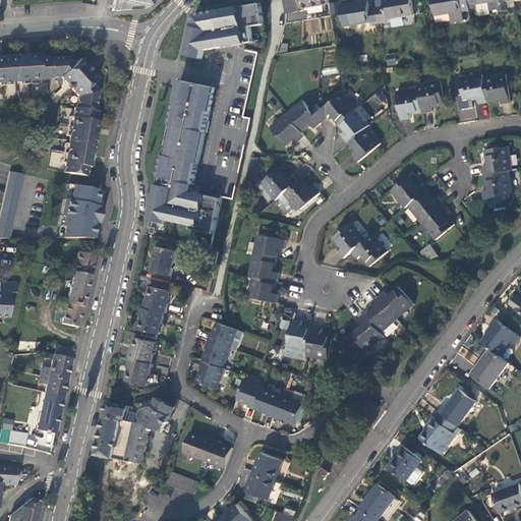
[(141,5),(149,1),(148,0),(112,0),(110,10),(134,8),(141,5)]
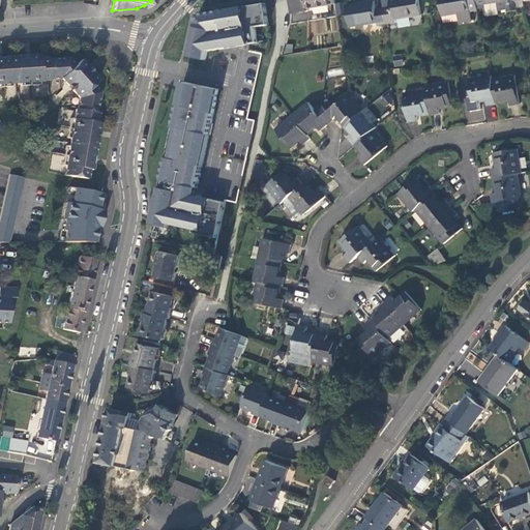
[(288,0),(290,12),(307,9),(306,7),(334,2),(333,0),(288,0)]
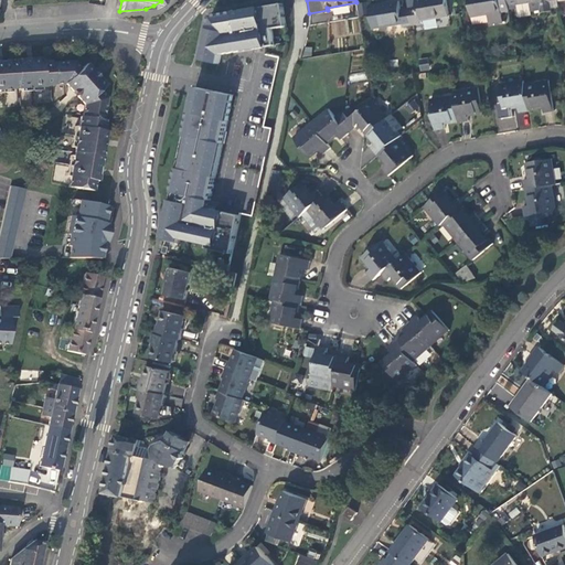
[(356,2),(359,16),(371,14),(369,4),(369,0),(356,2)]
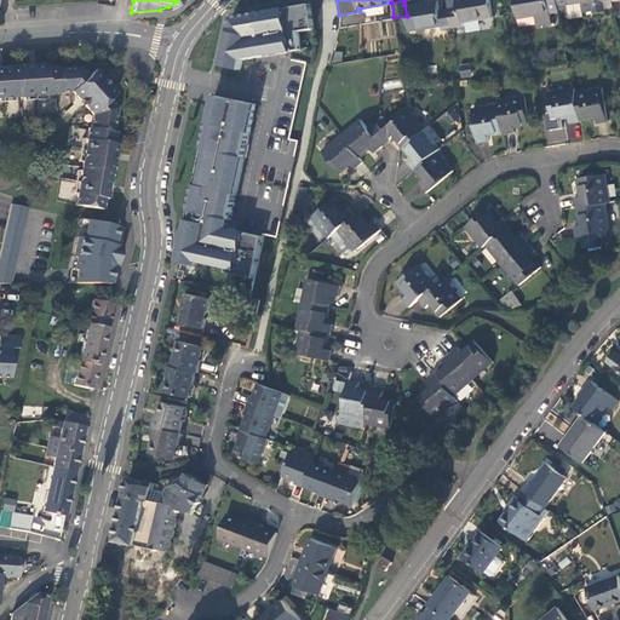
[(440,28),(451,26),(447,7),(437,9),(436,0),(432,0),(405,5),(407,16),(408,28),(440,23),(440,28)]
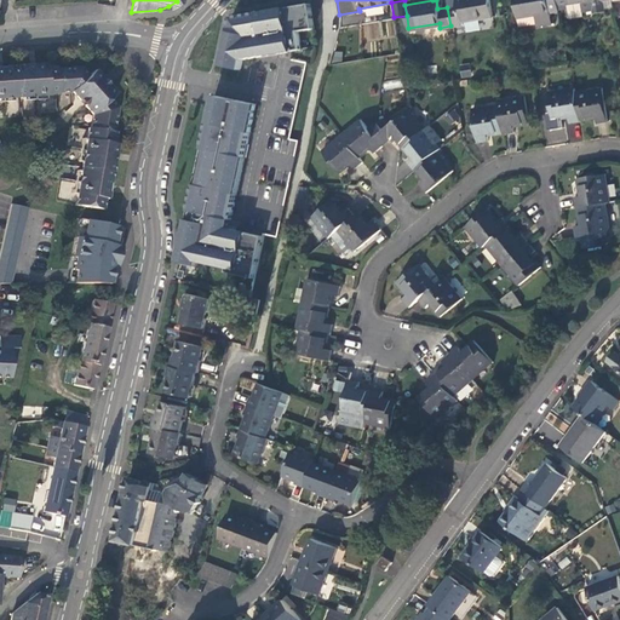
[(455,0),(457,6),(447,7),(451,26),(459,24),(459,19),(491,15),(487,0),(455,0)]
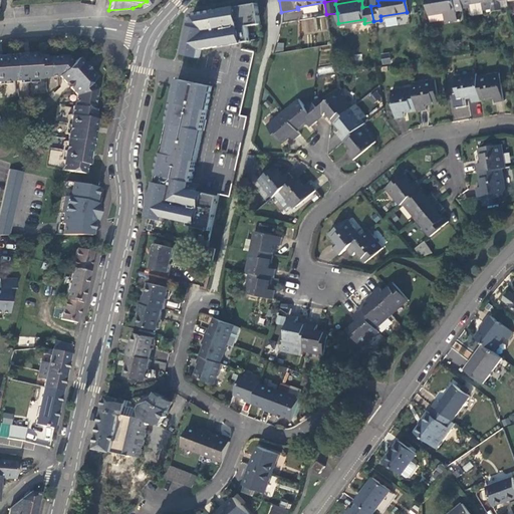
[(454,8),(462,7),(462,1),(461,0),(426,0),(428,12),(443,10),(444,17),(455,16),(454,8)]
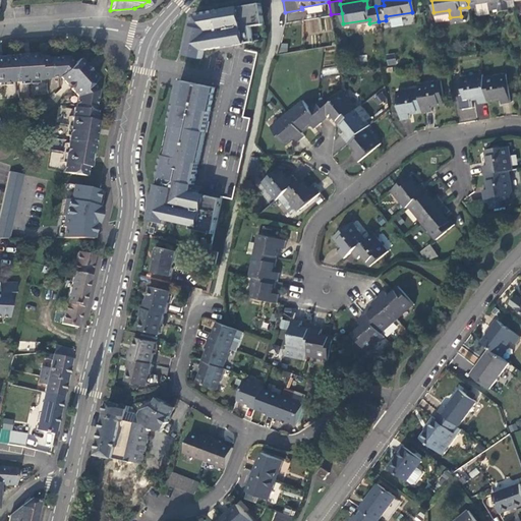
[(505,0),(506,0),(485,0),(487,7),(496,6),(496,9),(506,7),(506,4),(505,0)]
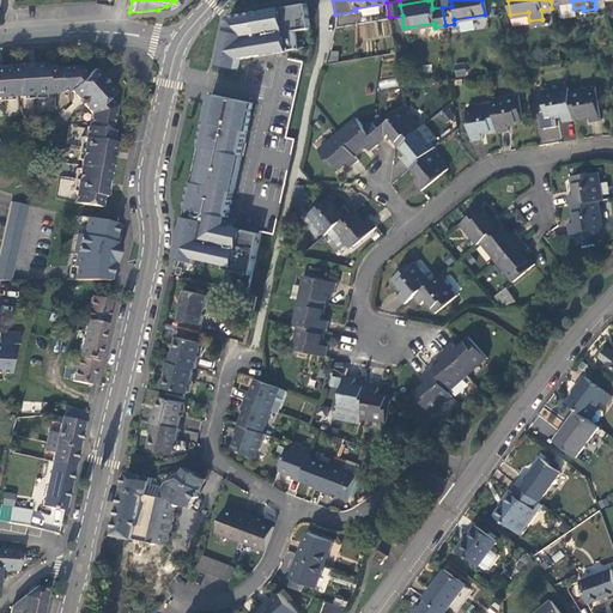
[(297,49),(293,31),(310,29),(304,5),(228,17),(217,65),(235,68),(238,59),(267,53),(297,49)]
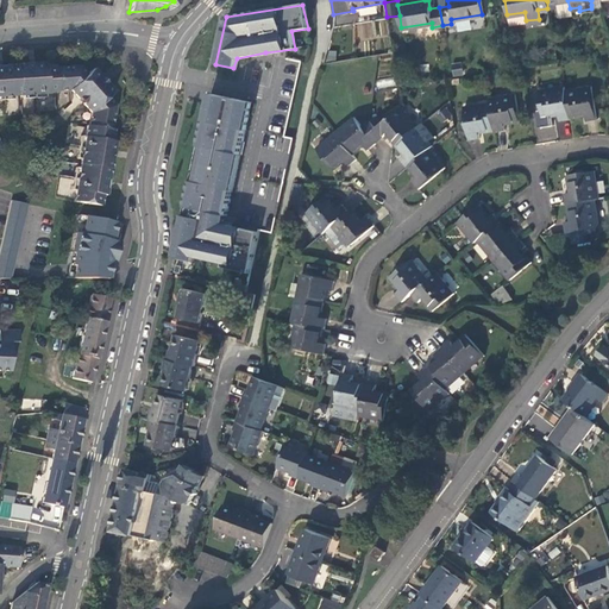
[(384,19),(375,22),(377,38),(388,36),(384,19)]
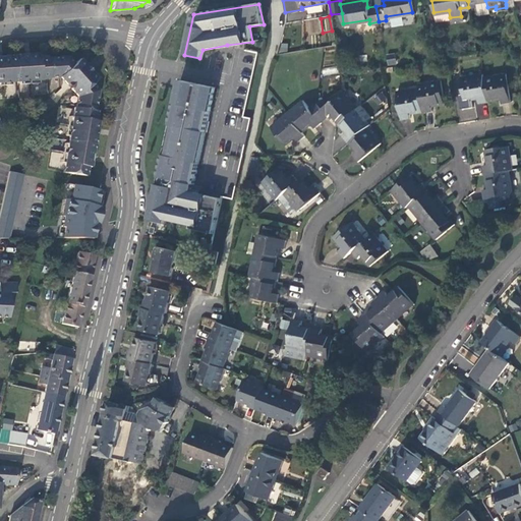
[(305,35),(322,34),(321,18),(304,19),(305,35)]
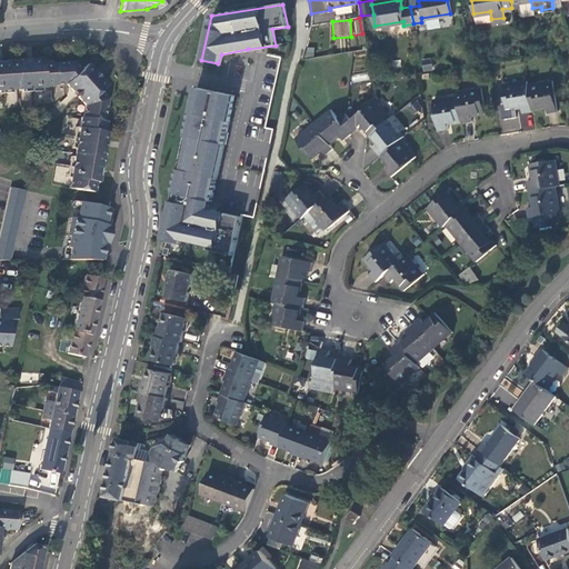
[(0,92),(10,91),(11,88),(20,88),(20,91),(41,90),(41,86),(51,86),(51,82),(66,81),(82,79),(87,75),(87,69),(85,67),(85,63),(78,68),(71,60),(39,61),(39,59),(0,60),(0,92)]
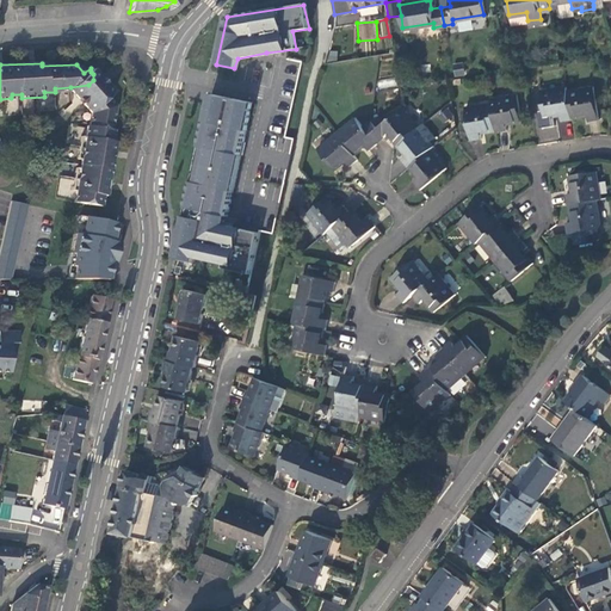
[(452,66),(455,78),(464,75),(462,63),(452,66)]
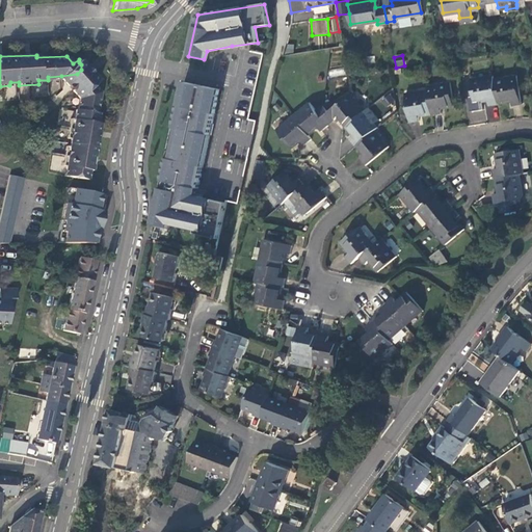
[(61,76),(79,96),(81,80),(86,76),(90,76),(96,80),(99,78),(80,58),(79,59),(79,62),(81,64),(81,70),(77,74),(61,76)]
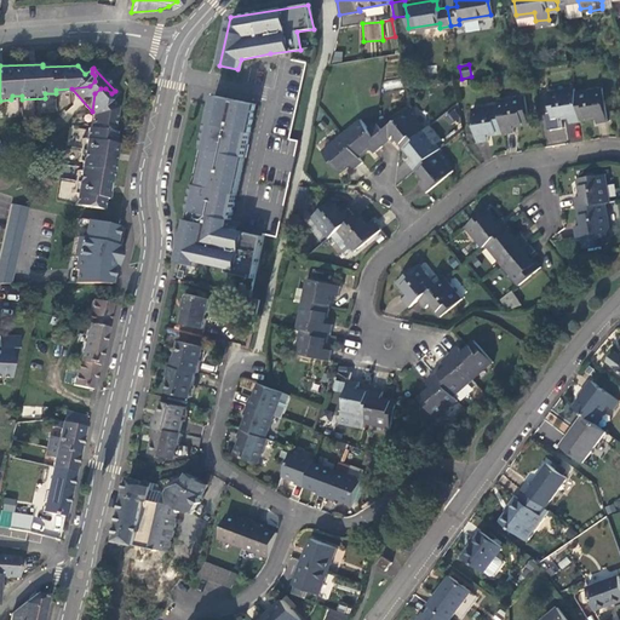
[(569,122),(580,121),(580,118),(575,92),(574,87),(549,92),(552,118),(568,115),(569,122)]
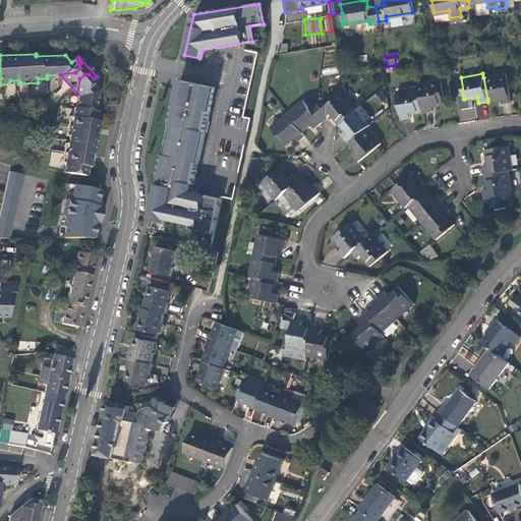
[(506,73),(483,77),(487,99),(501,97),(503,103),(510,102),(506,73)]
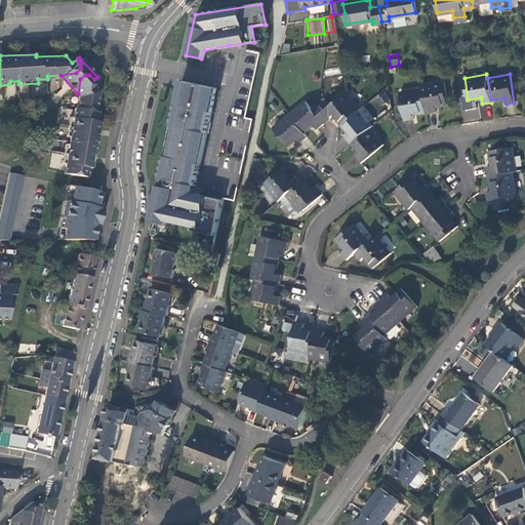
[(63,172),(84,175),(85,167),(88,167),(96,121),(94,120),(95,110),(93,110),(93,105),(94,102),(96,89),(91,83),(94,79),(89,75),(85,75),(80,79),(78,94),(76,107),(74,107),(72,116),(68,116),(66,134),(69,135),(67,144),(64,143),(61,162),(64,162),(63,172)]
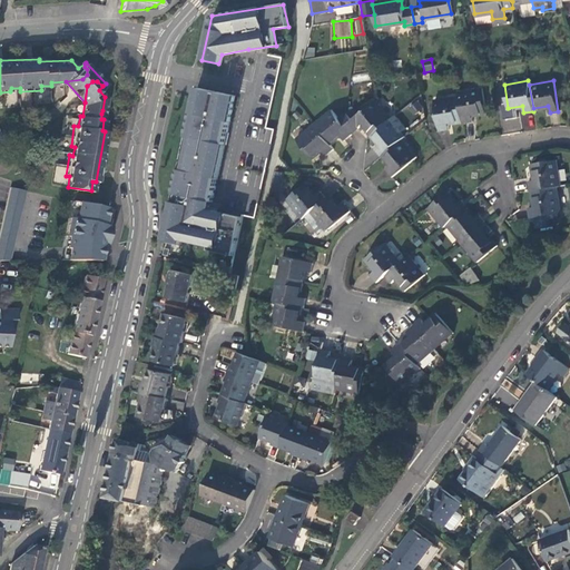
[(233,255),(242,216),(209,209),(234,96),(195,86),(161,239),(179,243),(179,238),(208,245),(207,248),(233,255)]
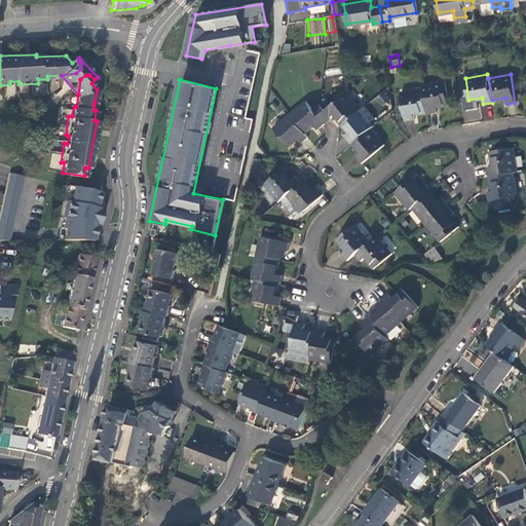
[(445,82),(422,85),(423,89),(426,111),(427,113),(436,112),(435,106),(449,103),(445,82)]
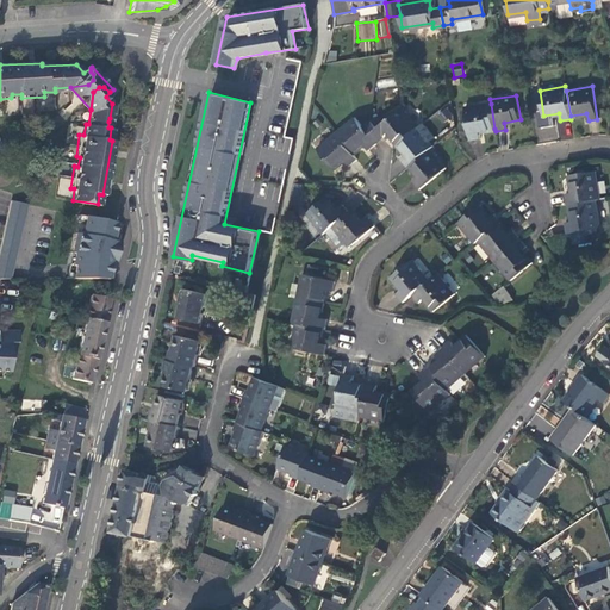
[(479,131),(495,129),(491,104),(465,107),(471,139),(480,138),(479,131)]
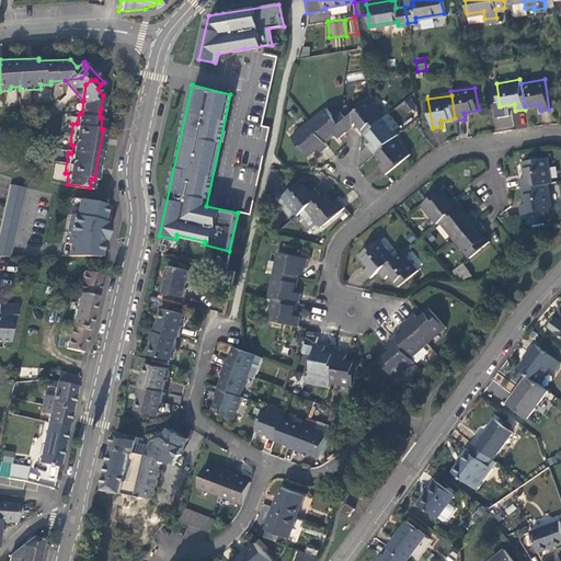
[(346,116),(341,109),(333,114),(345,129),(357,121),(367,132),(385,117),(369,98),(346,116)]
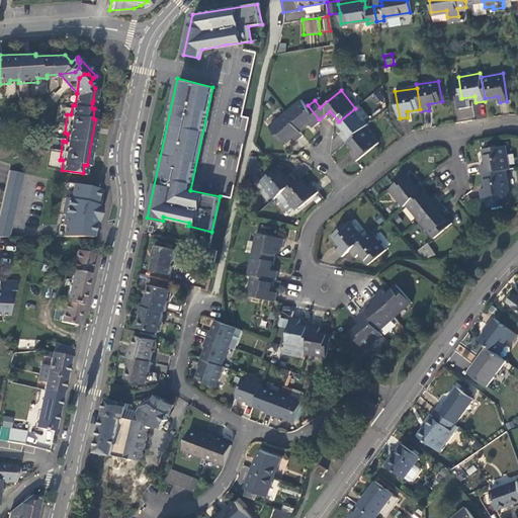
[(309,121),(313,126),(321,120),(319,119),(308,105),(303,99),(286,112),(299,128),(309,121)]
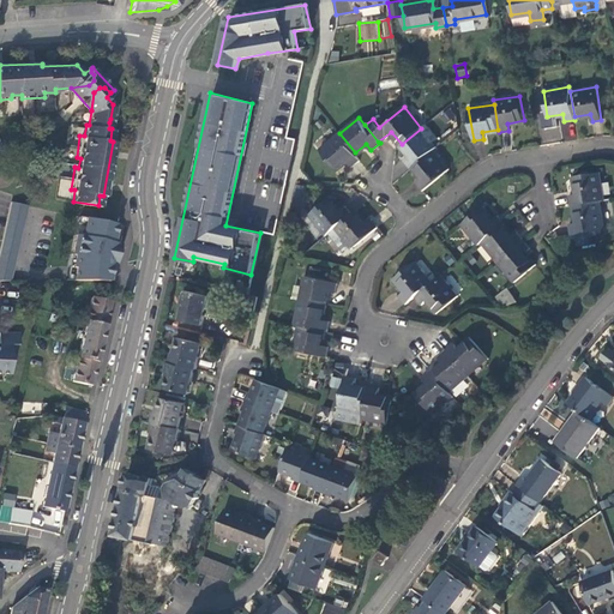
[(439,138),(427,124),(421,128),(402,144),(410,155),(404,160),(411,168),(413,167),(433,150),(437,148),(433,143),(439,138)]
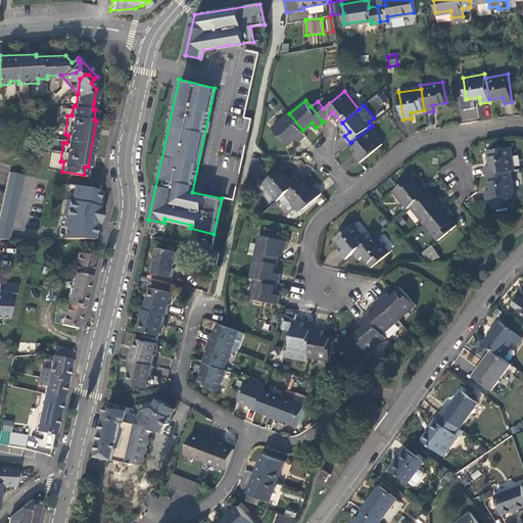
[(299,141),(306,135),(302,130),(289,113),(273,127),(286,143),(295,136),(299,141)]
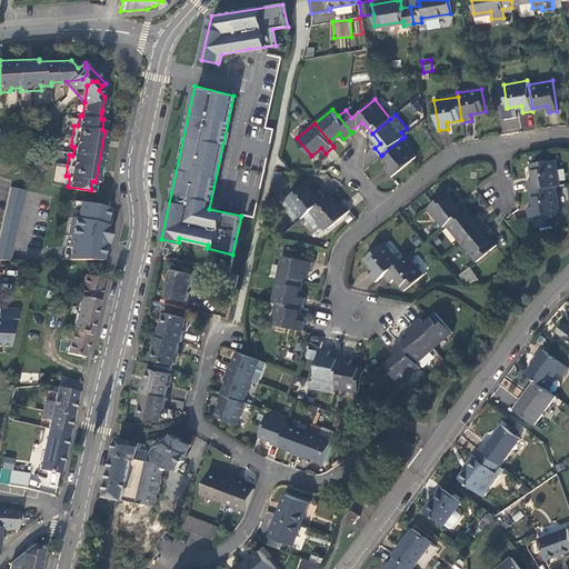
[(262,141),(270,142),(272,129),(265,128),(262,141)]
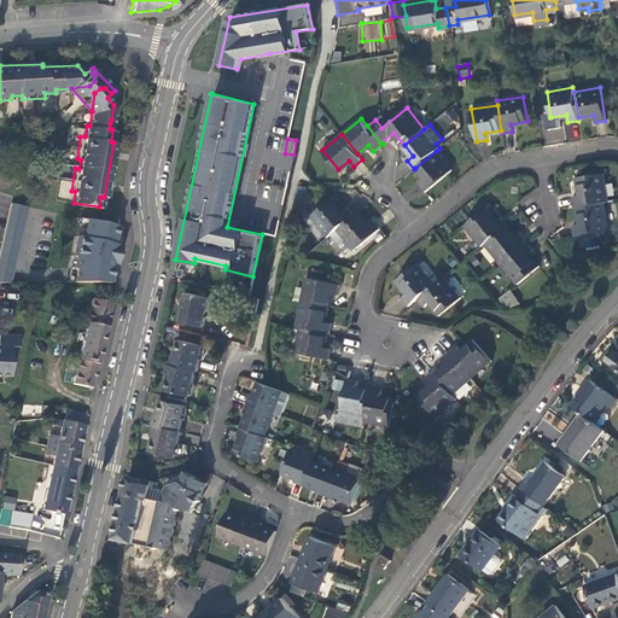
[(452,170),(436,151),(415,168),(425,179),(419,184),(426,191),(452,170)]
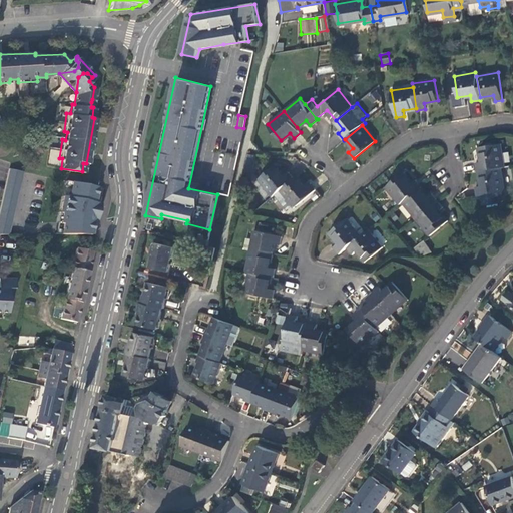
[(476,162),(477,171),(479,170),(501,167),(504,166),(501,143),(480,146),(482,161),(476,162)]
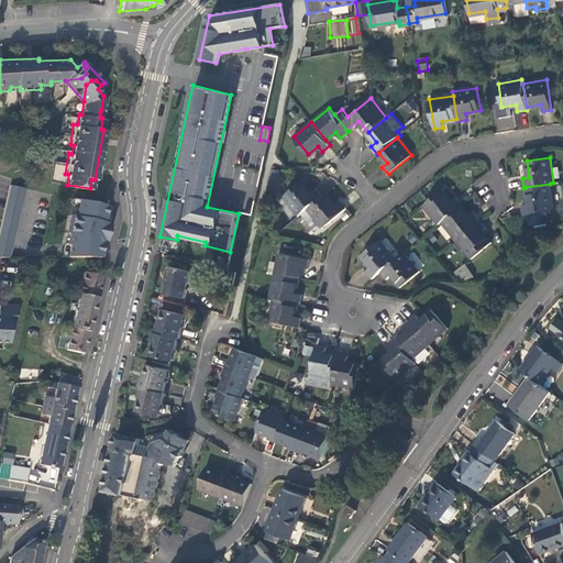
[(280,170),(272,168),(267,186),(276,187),(280,170)]
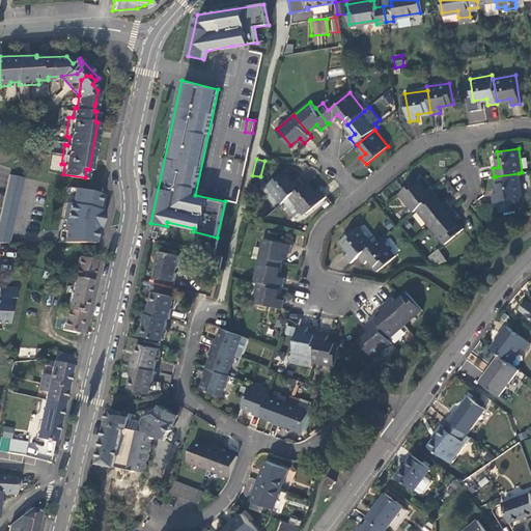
[(268,186),(282,202),(283,202),(305,185),(299,177),(294,182),(285,171),(268,186)]
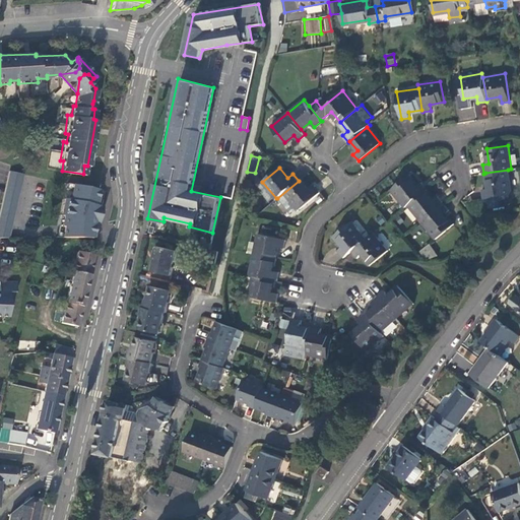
[(511,193),(508,170),(485,173),(488,188),(482,189),(483,197),(511,193)]
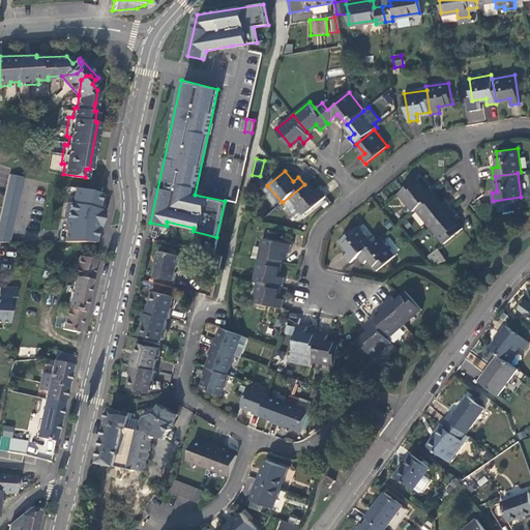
[(21,177),(6,174),(0,198),(0,242),(6,242),(21,177)]
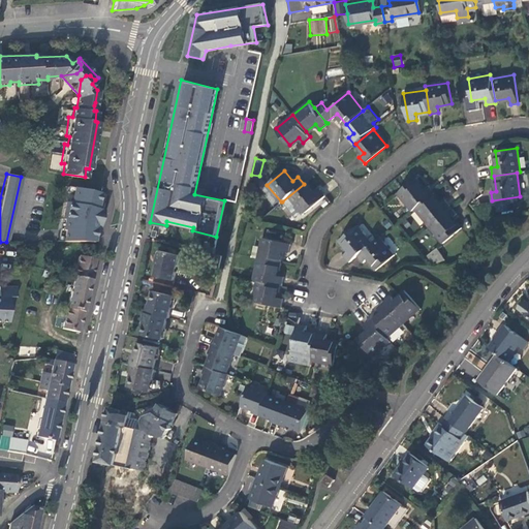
[(399,192),(413,210),(416,208),(433,193),(435,192),(430,185),(425,189),(416,179),(399,192)]
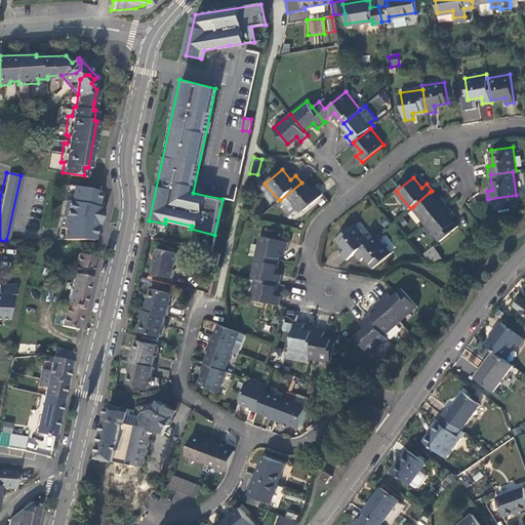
[(313,191),(304,180),(301,183),(280,200),(293,215),(300,210),(301,212),(323,194),(318,188),(313,191)]
